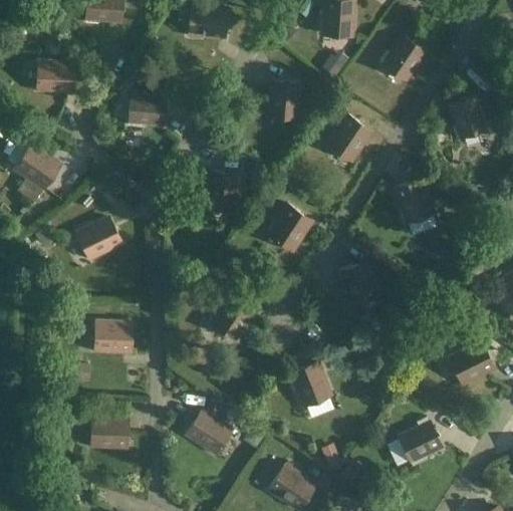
[(122,0),(87,0),(86,24),(98,25),(99,21),(121,22),(122,0)]
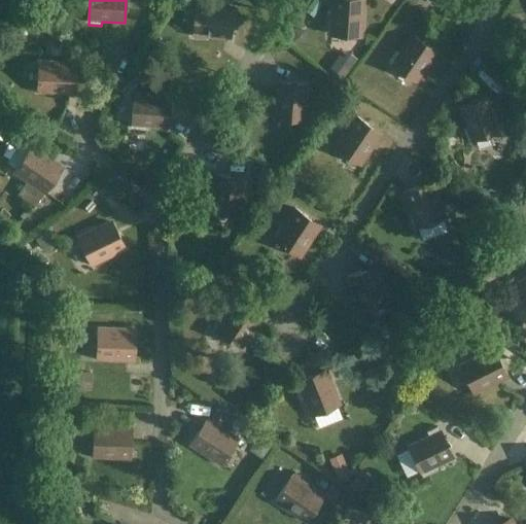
[(361,39),(363,4),(349,3),(349,1),(338,0),(334,0),(332,24),(330,24),(329,37),(361,39)]
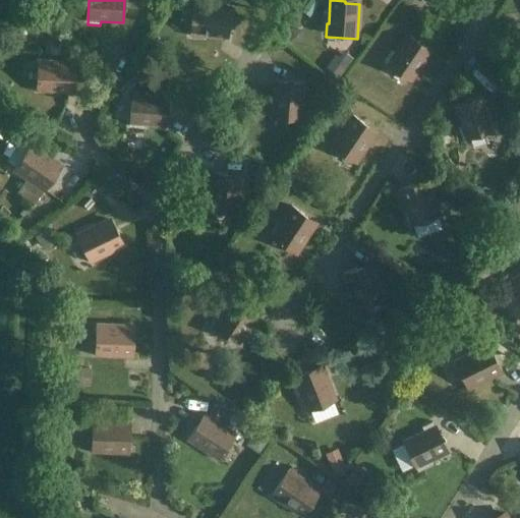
[(228,40),(230,24),(227,24),(228,9),(193,7),(191,39),(205,40),(205,38),(228,40)]
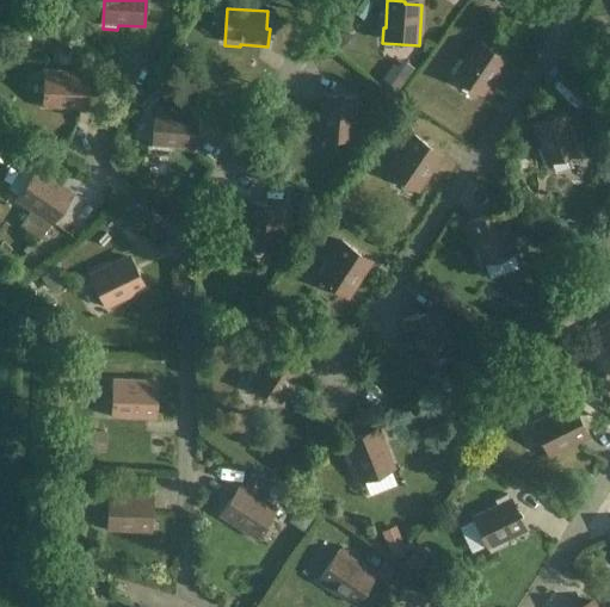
[(464,67),(460,63),(451,76),(482,97),(506,62),(480,44),(464,67)]
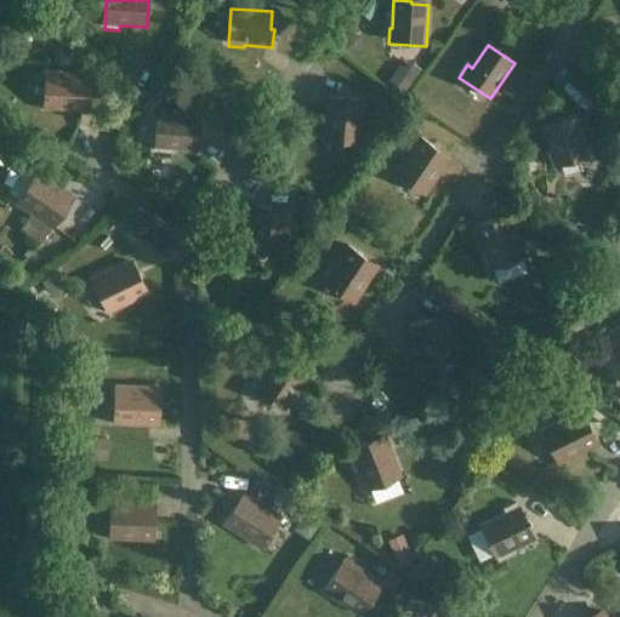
[(89,113),(90,95),(87,95),(87,78),(46,75),(45,113),(61,114),(61,112),(89,113)]
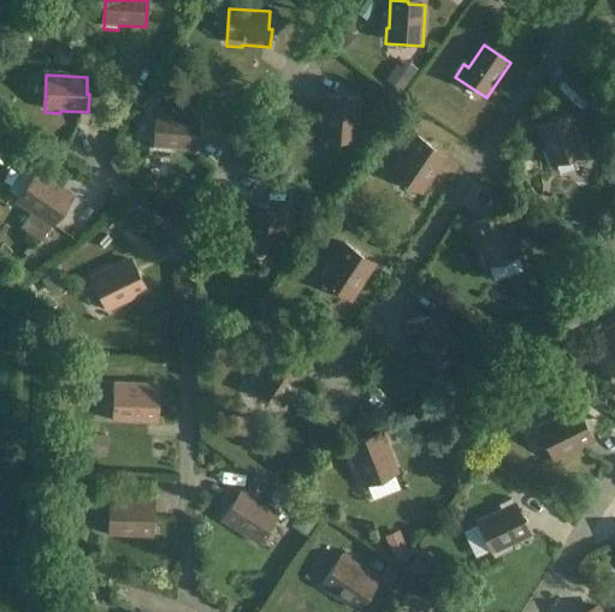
[(325,126),(320,126),(319,141),(356,143),(360,101),(327,99),(325,126)]
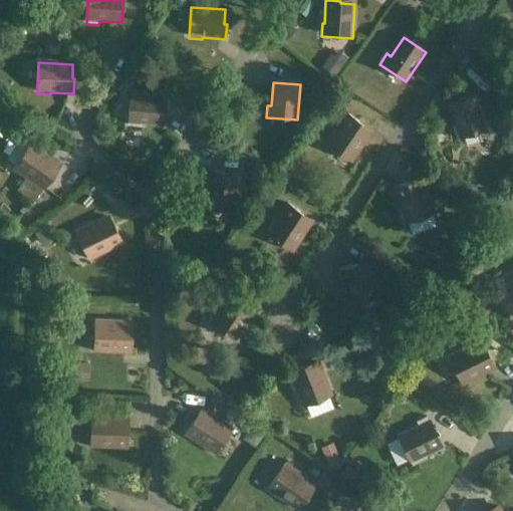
[(167,98),(132,96),(129,128),(142,129),(142,124),(165,125),(167,98)]
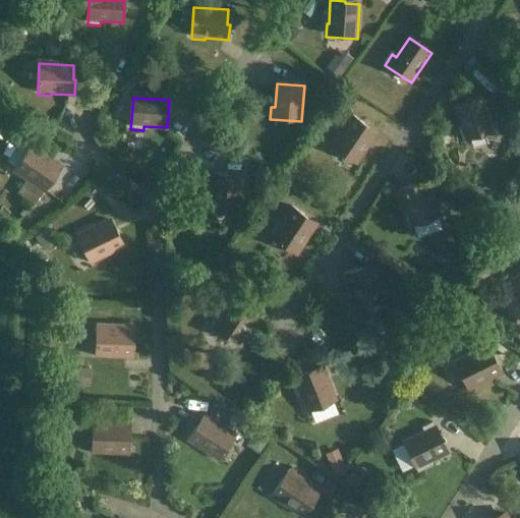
[(456,108),(463,129),(459,131),(463,142),(494,132),(482,99),(456,108)]
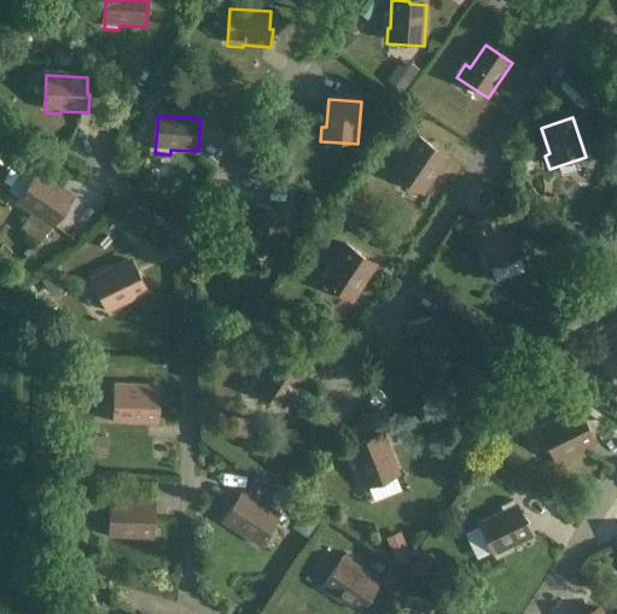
[(424,196),(447,162),(432,152),(434,150),(419,139),(403,163),(401,161),(393,174),(424,196)]
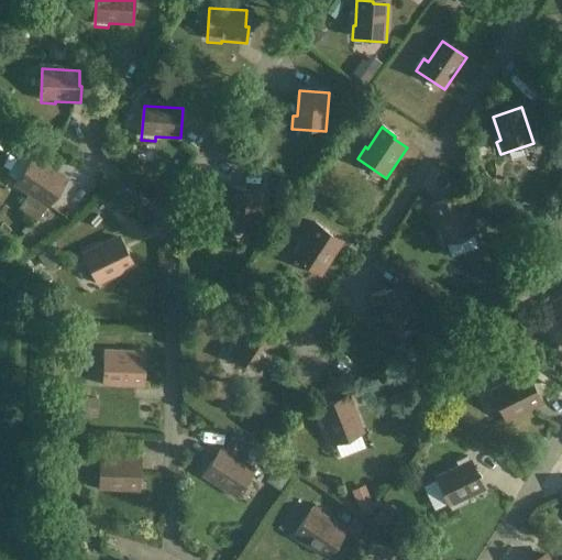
[(56,194),(65,180),(34,160),(14,188),(26,196),(29,194),(50,208),(58,195),(56,194)]
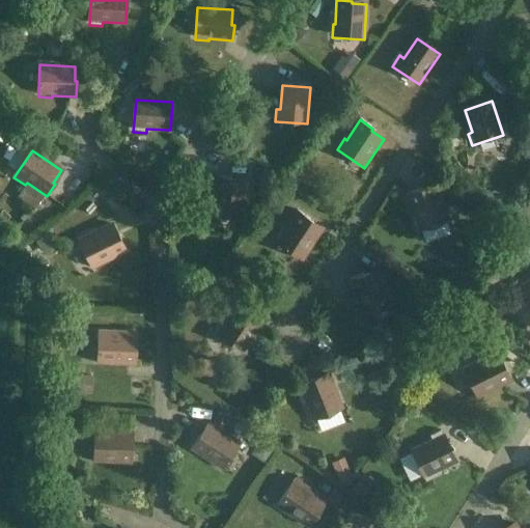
[(245,218),(247,183),(232,182),(232,179),(217,178),(216,202),(213,202),(212,216),(245,218)]
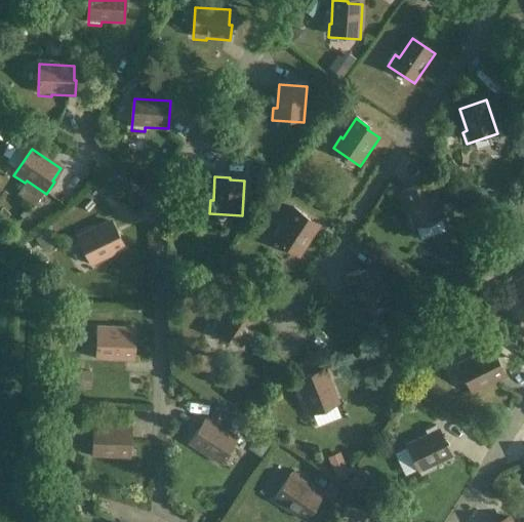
[(403,194),(411,216),(409,217),(413,230),(444,218),(432,186),(417,191),(416,189),(403,194)]
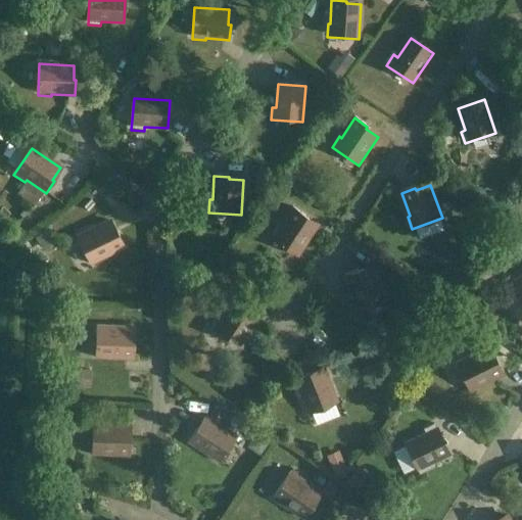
[(298,257),(318,228),(304,220),(306,218),(293,209),(281,230),(279,228),(272,239),(298,257)]
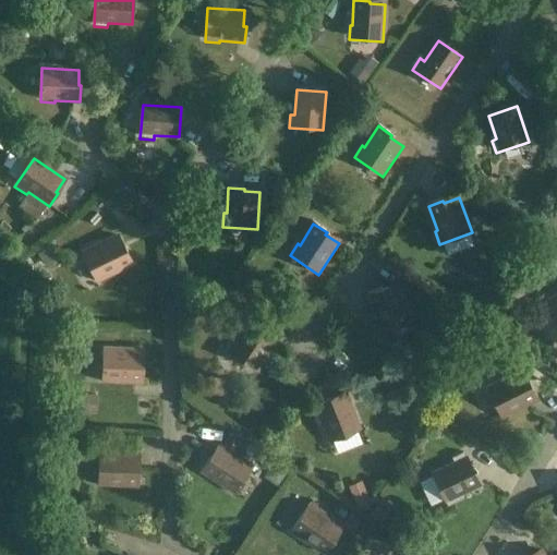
[(111,277),(133,265),(126,251),(124,252),(117,238),(84,254),(99,285),(112,278),(111,277)]
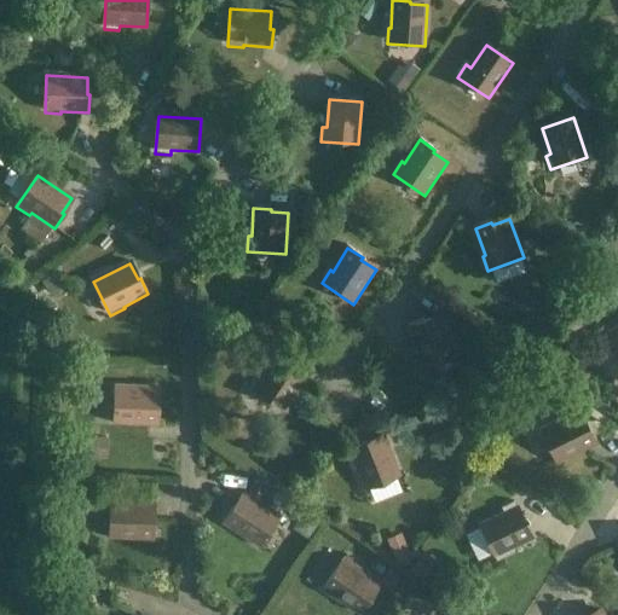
[(64,284),(55,272),(42,282),(51,294),(64,284)]
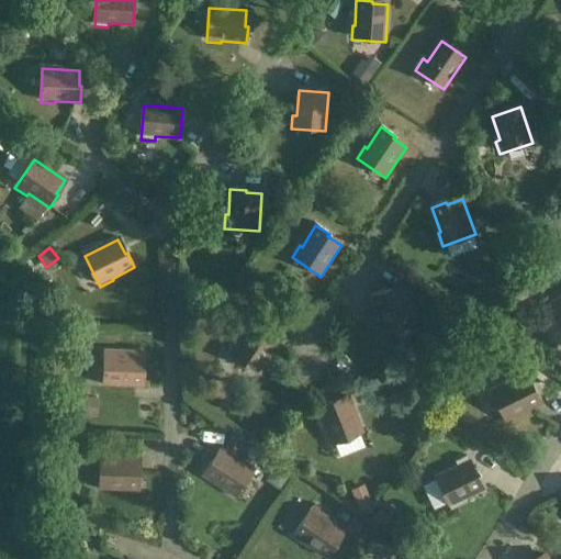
[(371,298),(380,322),(378,323),(383,336),(415,324),(402,289),(386,294),(386,292),(371,298)]
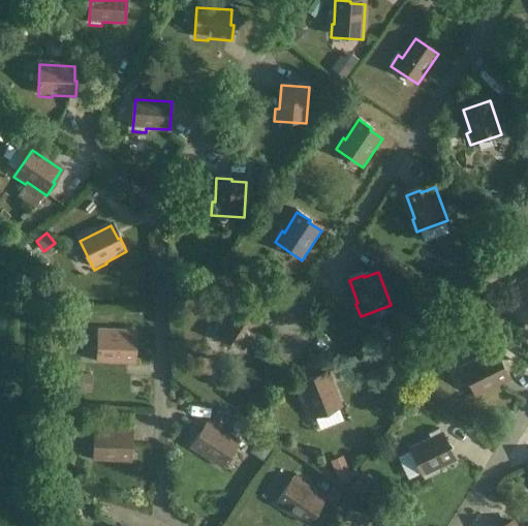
[(226,325),(222,321),(215,333),(243,350),(262,320),(239,305),(226,325)]
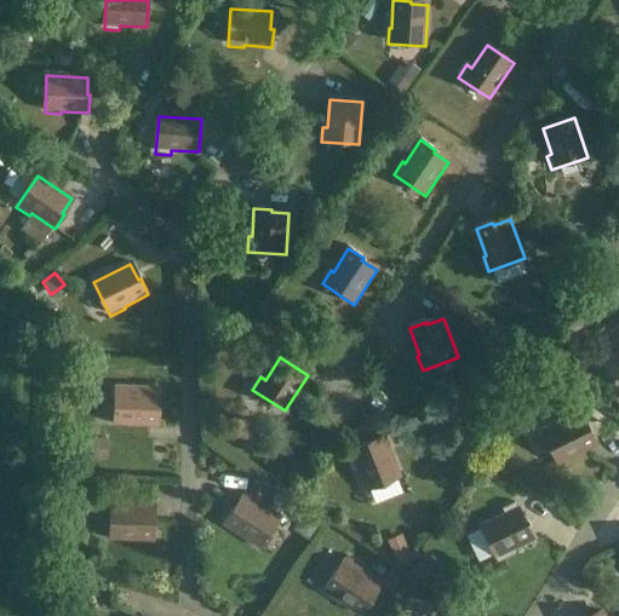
[(159,426),(160,408),(156,408),(158,391),(116,389),(115,427),(131,427),(131,425),(159,426)]
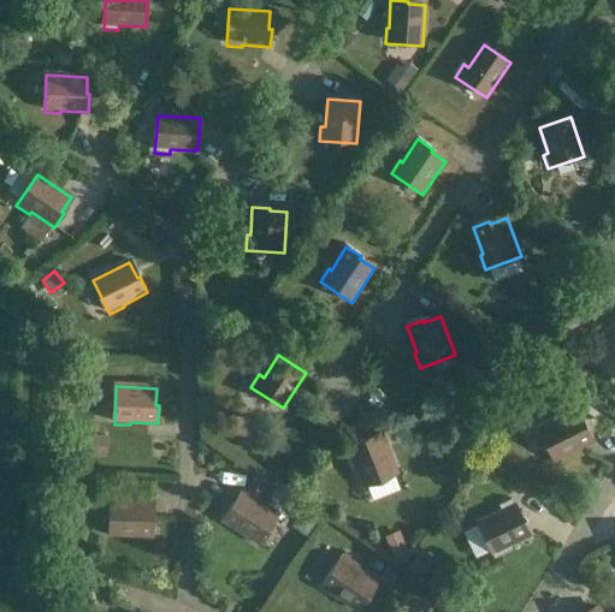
[(569,455),(593,443),(586,427),(584,428),(575,413),(539,431),(556,464),(569,457),(569,455)]
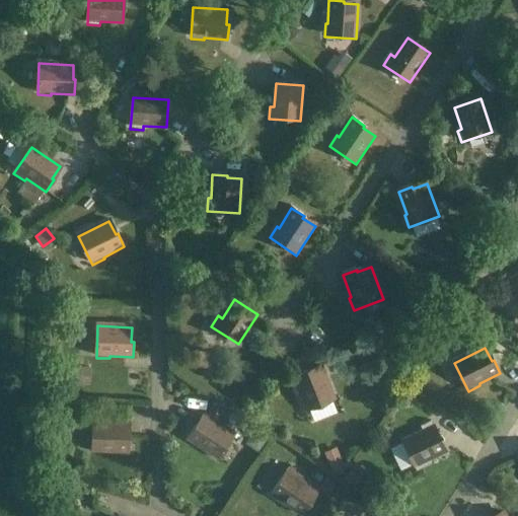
[(92,368),(76,368),(76,385),(92,385),(92,368)]
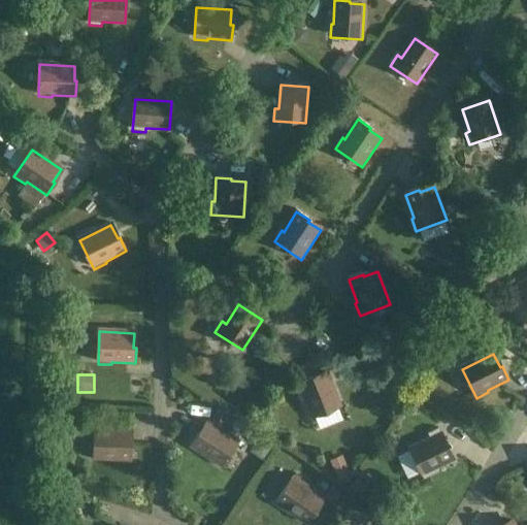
[(299,384),(307,406),(305,407),(310,420),(340,407),(328,375),(314,381),(313,379),(299,384)]
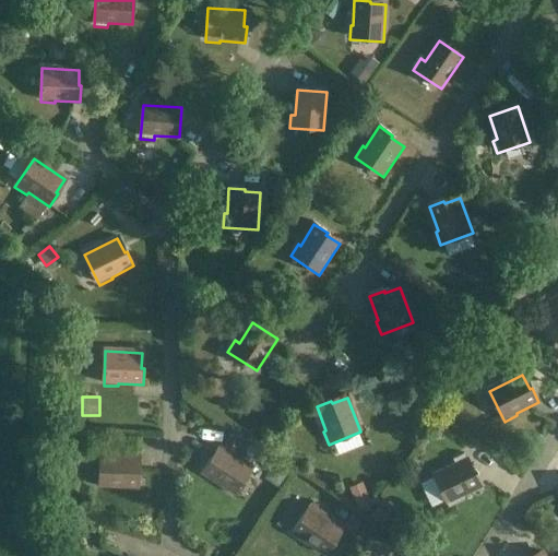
[(276,459),(245,438),(236,450),(257,463),(260,460),(271,466),(276,459)]
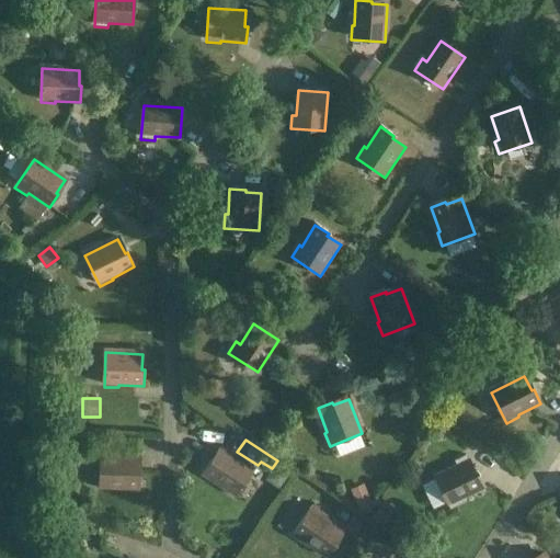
[(236,499),(254,470),(224,450),(215,463),(213,462),(204,475),(225,489),(224,491),(236,499)]
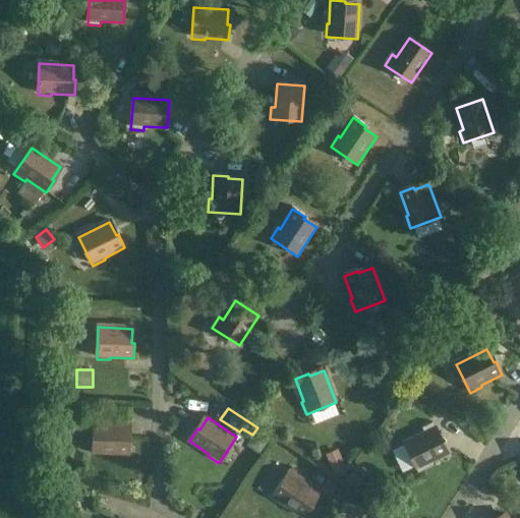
[(130,455),(130,440),(128,440),(128,425),(94,423),(93,456),(106,456),(106,454),(130,455)]
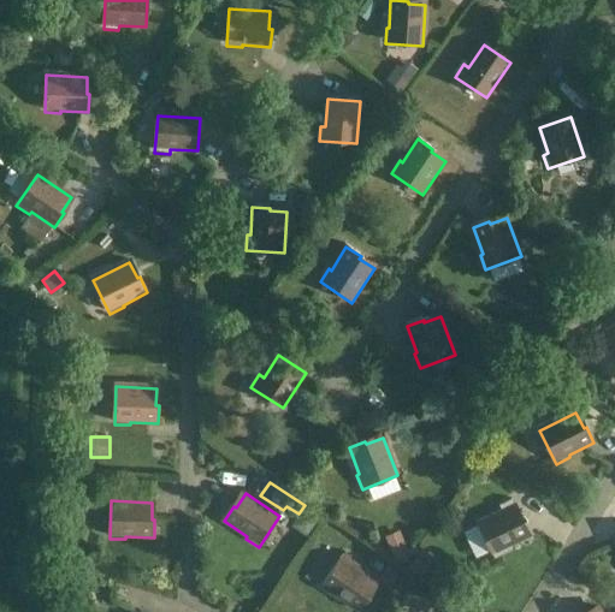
[(506,548),(531,536),(516,506),(478,526),(495,559),(508,553),(506,548)]
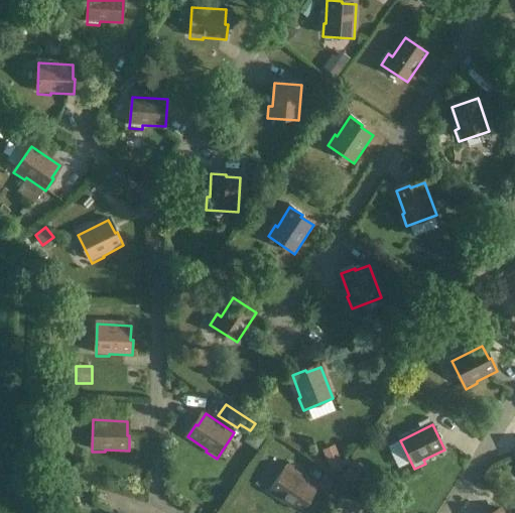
[(358,484),(365,472),(352,464),(345,477),(358,484)]
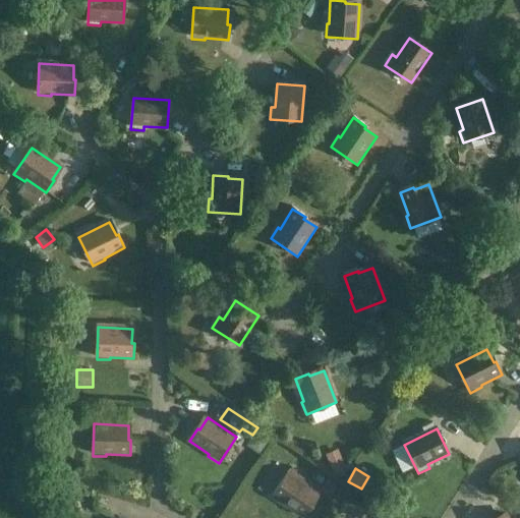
[(310,504),(319,492),(289,472),(272,499),(283,507),(284,505),(302,517),(304,517),(312,506),(310,504)]
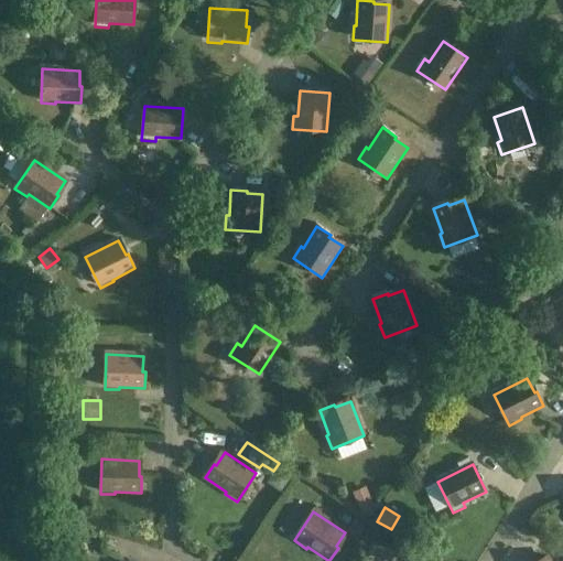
[(370,526),(358,517),(353,524),(355,533),(363,538),(370,526)]
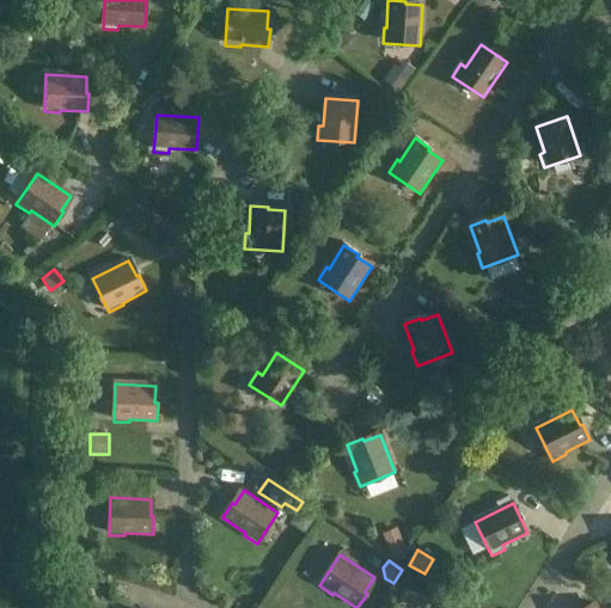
[(123,596),(148,601),(150,591),(126,587),(123,596)]
